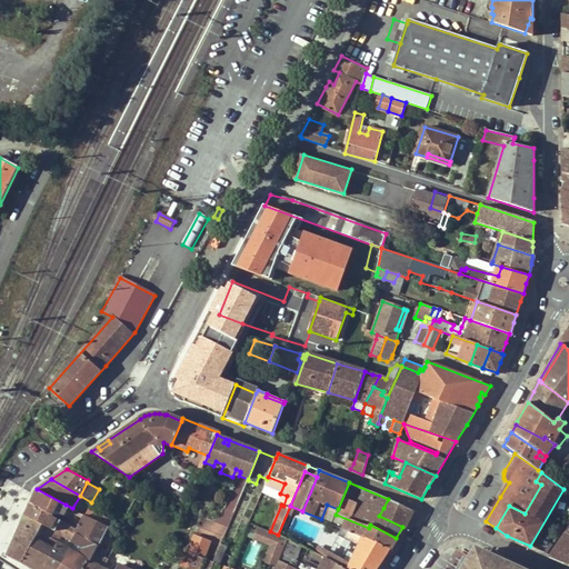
[(37,489),(30,505),(51,516),(56,508),(62,511),(66,505),(37,489)]
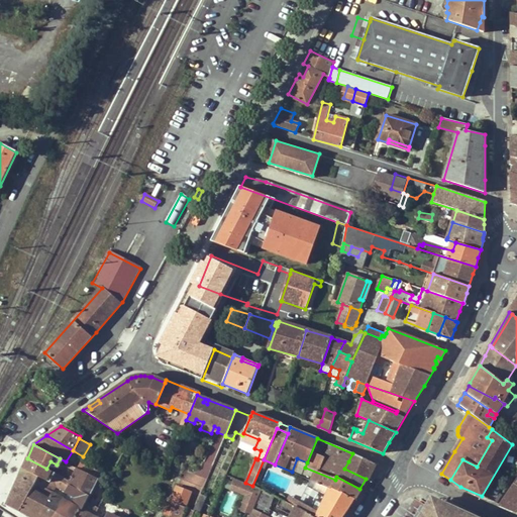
[(100,463),(111,470),(120,451),(109,446),(100,463)]
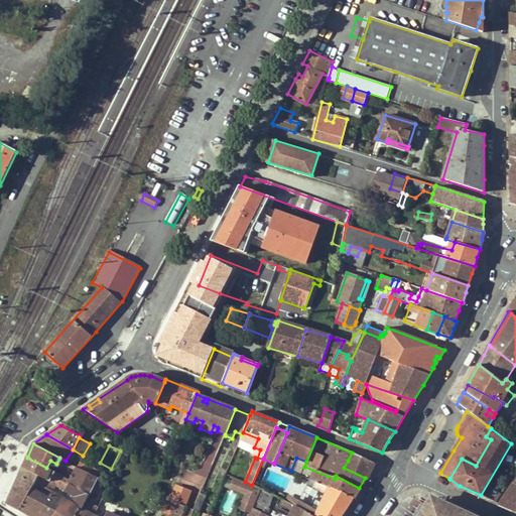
[(374,463),(352,453),(348,461),(370,471),(372,468),(374,463)]
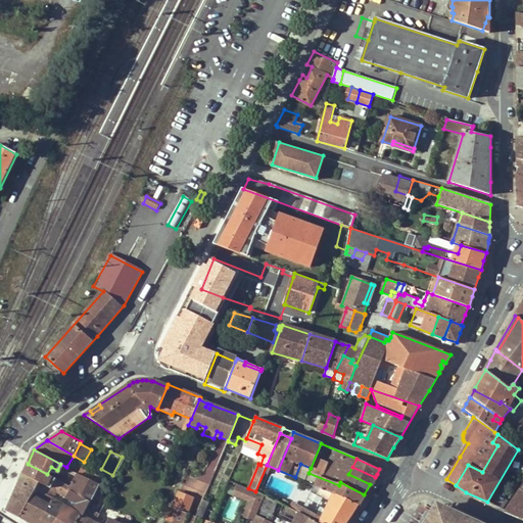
[(55,479),(47,474),(28,464),(24,475),(39,482),(50,488),(55,479)]
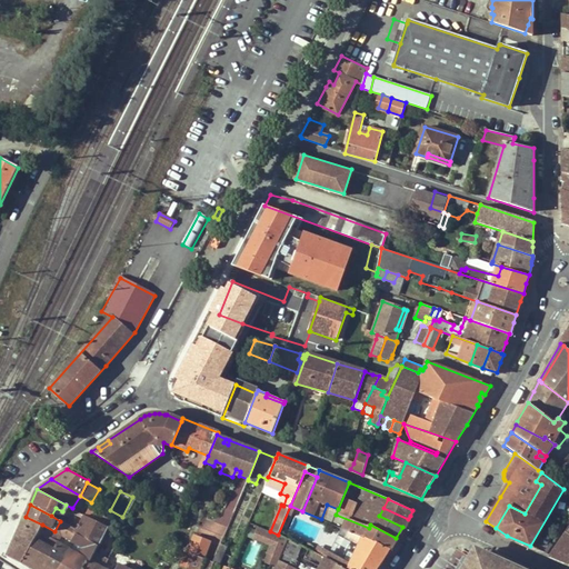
[(363,536),(389,549),(393,542),(396,538),(370,525),(369,528),(336,515),(338,509),(327,505),(321,519),(348,531),(362,538),(363,536)]
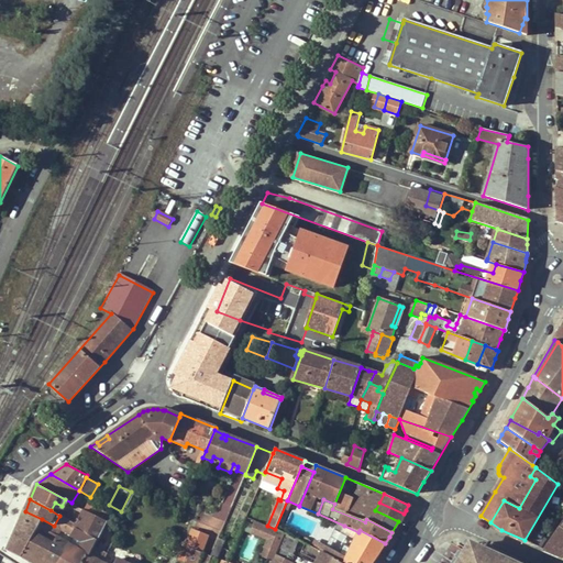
[(84,509),(92,514),(96,507),(88,503),(84,509)]
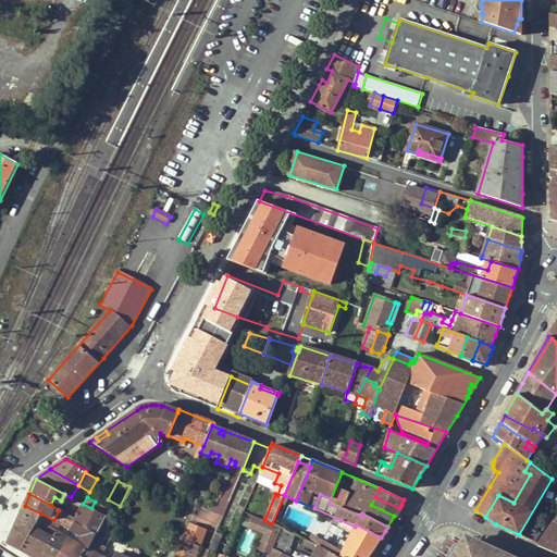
[(375,497),(371,505),(394,516),(395,517),(399,508),(375,497)]
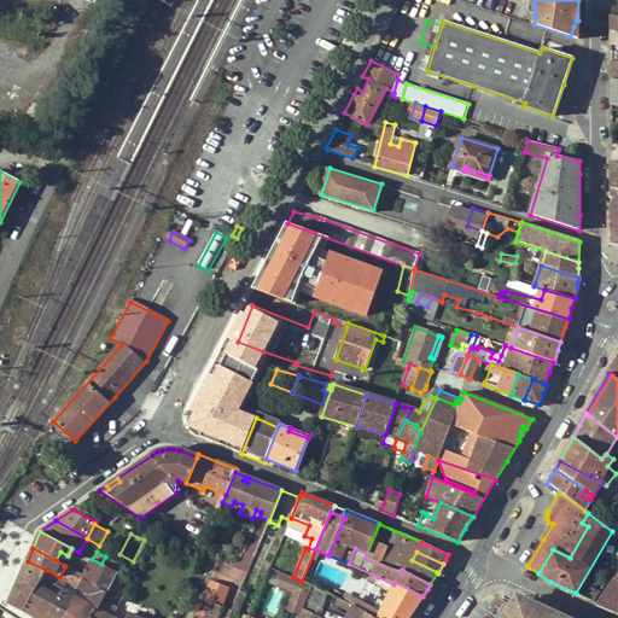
[(116,571),(120,564),(105,557),(101,564),(116,571)]
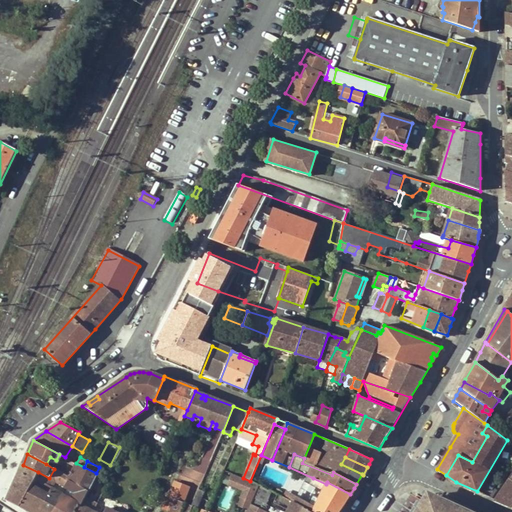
[(69,476),(67,479),(88,491),(94,480),(81,473),(84,467),(76,463),(69,476)]
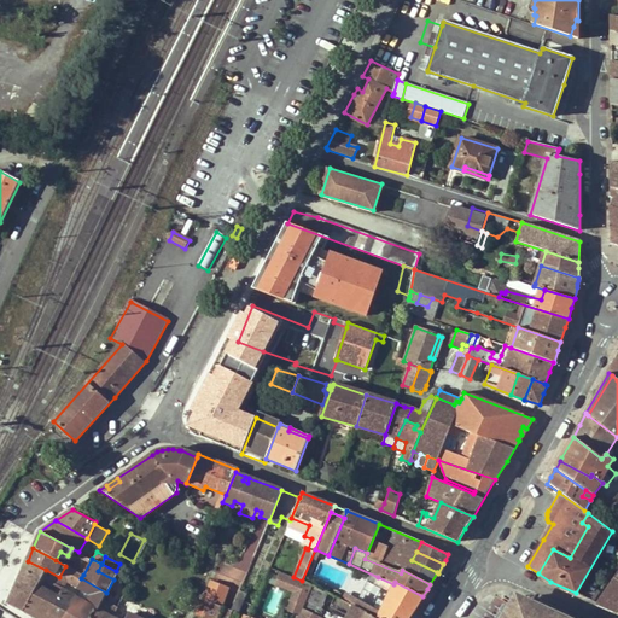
[(44,575),(46,570),(28,561),(9,602),(23,610),(41,578),(44,575)]
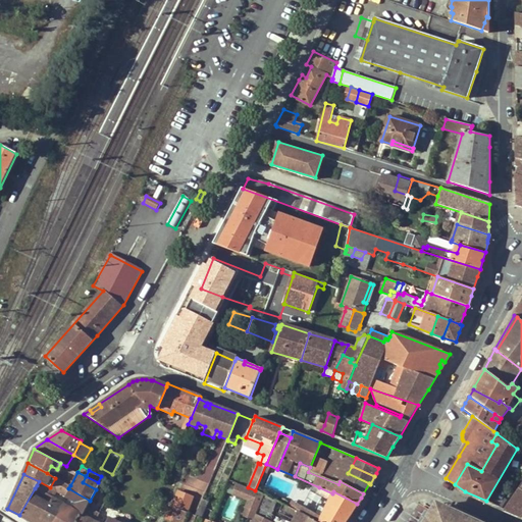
[(99,483),(98,482),(86,476),(83,482),(96,489),(99,483)]
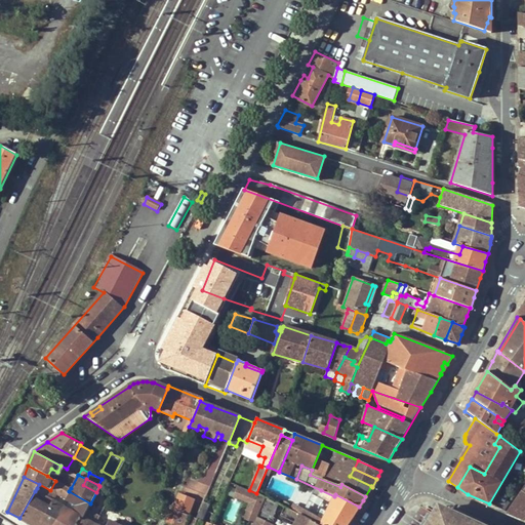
[(55,481),(50,490),(66,497),(69,491),(71,488),(55,481)]
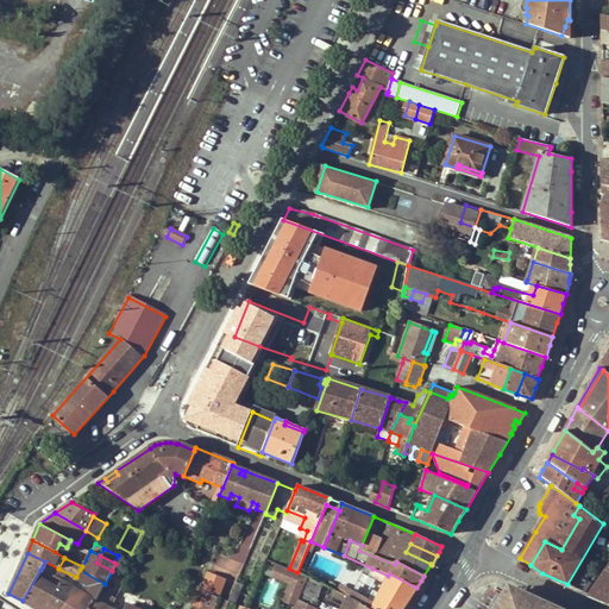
[(299,581),(299,579),(307,582),(309,577),(297,572),(288,570),(265,560),(263,566),(299,581)]
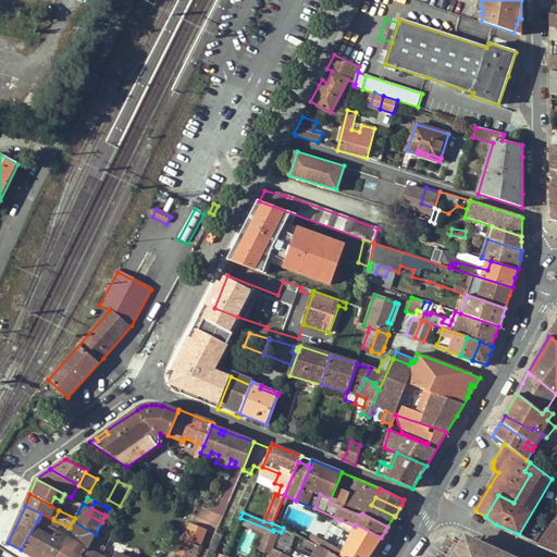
[(69,530),(70,528),(53,520),(41,514),(39,518),(58,529),(65,534),(69,530)]
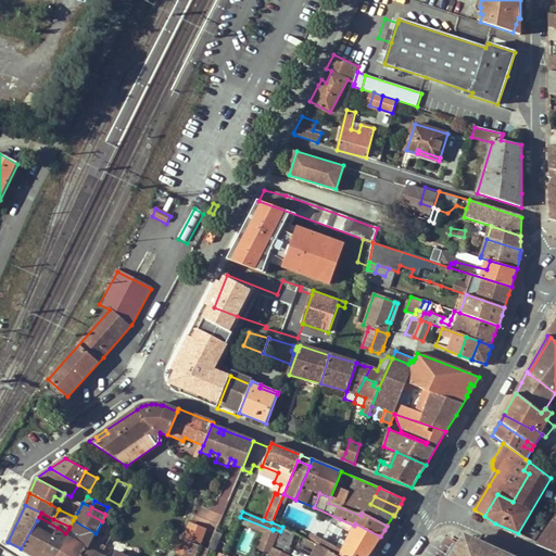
[(555,516),(544,533),(555,541),(555,547),(554,551),(555,551),(555,516)]
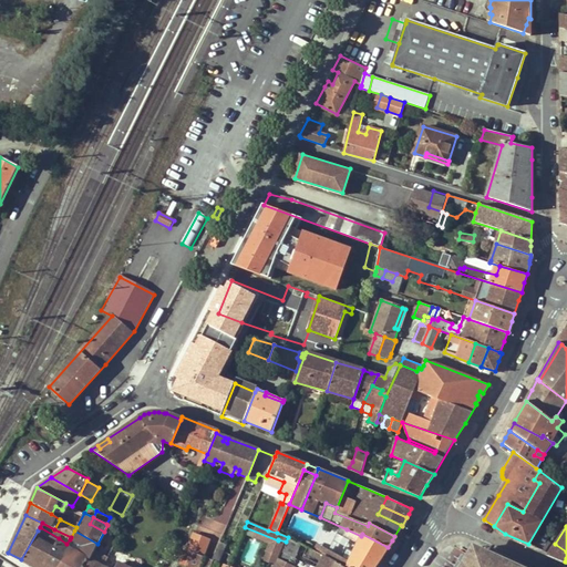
[(349,560),(329,549),(325,556),(336,562),(336,563),(343,566),(374,566),(380,559),(388,547),(362,534),(361,536),(347,529),(343,536),(358,543),(349,560)]
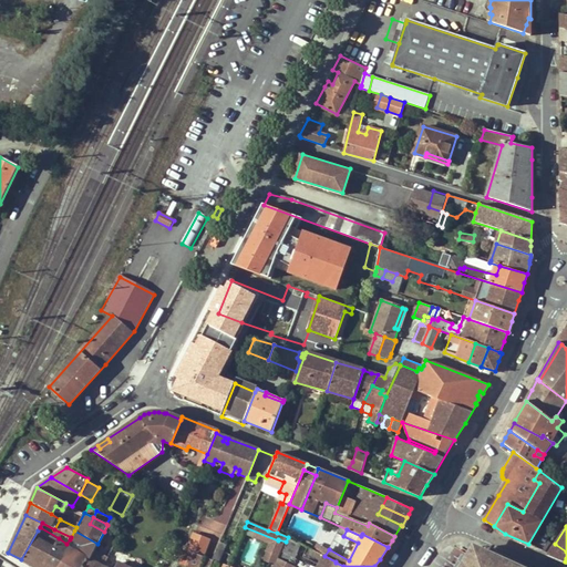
[(35,566),(42,566),(57,540),(38,531),(21,559),(35,566)]
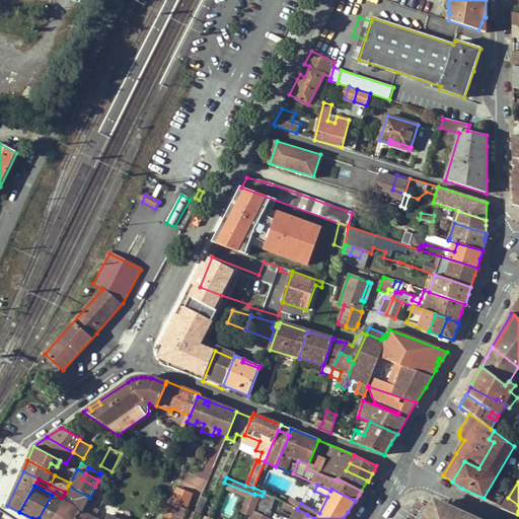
[(65,492),(64,494),(68,496),(75,500),(71,506),(64,502),(63,502),(53,518),(74,518),(79,511),(81,512),(86,504),(89,498),(68,486),(65,492)]
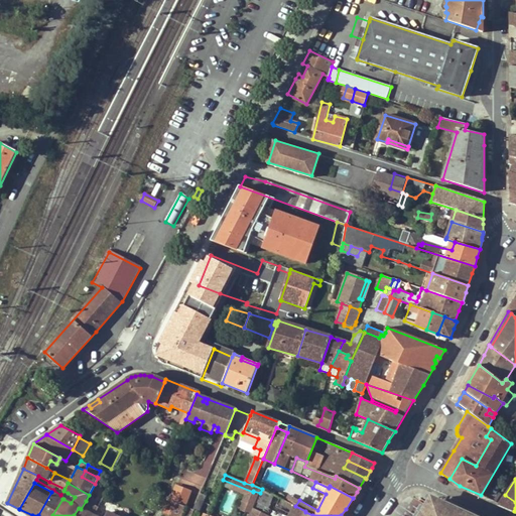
[(312,515),(305,512),(305,511),(295,506),(262,489),(260,493),(253,508),(268,515),(312,515)]
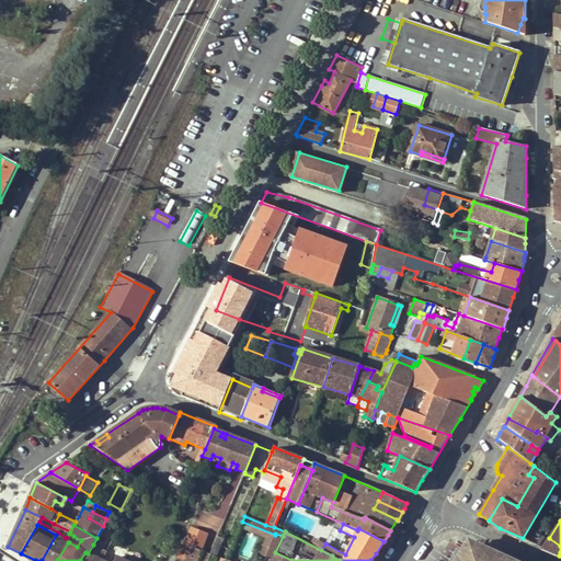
[(115,545),(121,548),(125,538),(116,533),(111,542),(115,545)]
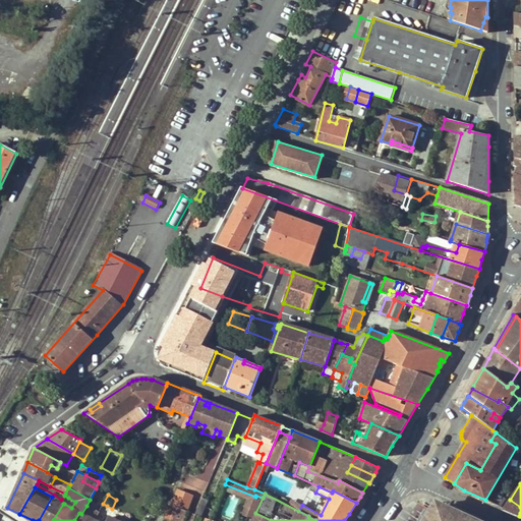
[(232,518),(239,499),(227,495),(220,514),(232,518)]
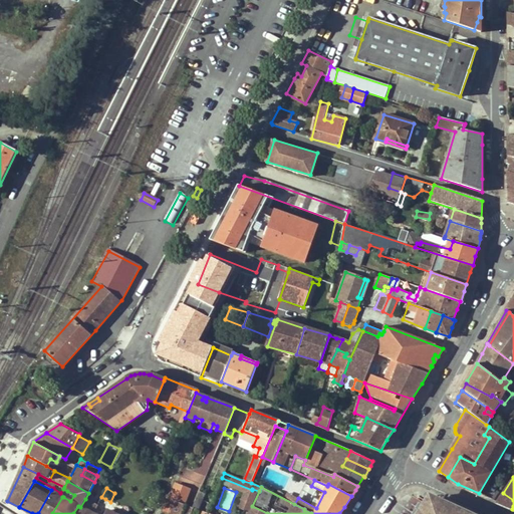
[(59,495),(51,490),(38,513),(52,513),(62,497),(59,495)]
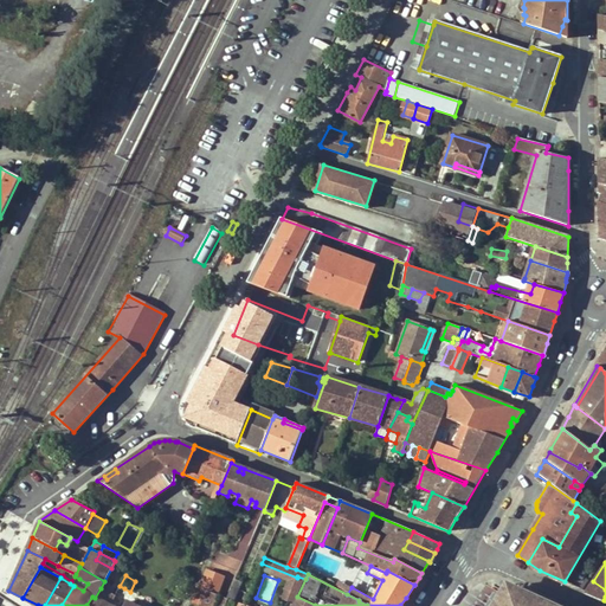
[(88,584),(79,579),(75,586),(83,591),(88,584)]
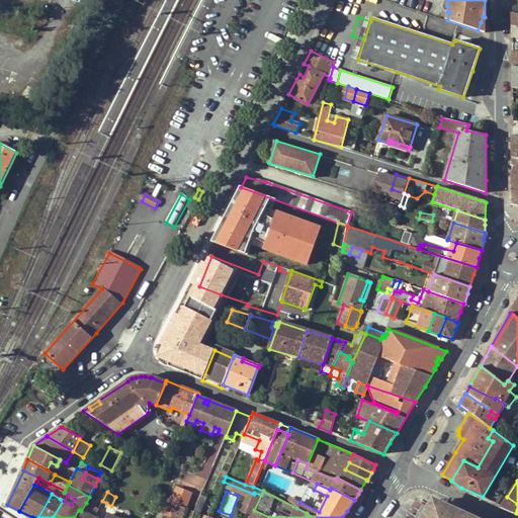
[(205,497),(200,495),(193,512),(198,514),(205,497)]
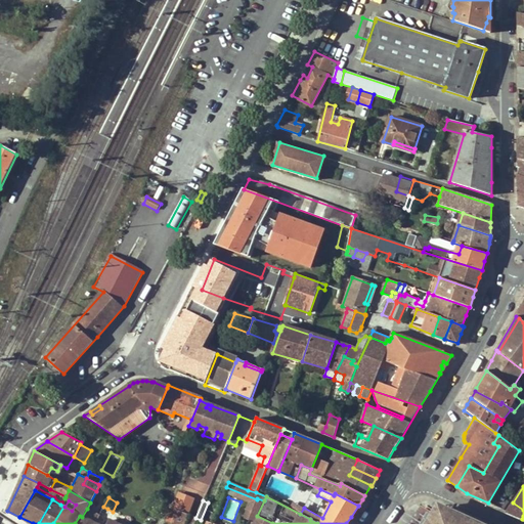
[(523,516),(523,510),(513,503),(508,512),(522,519),(523,516)]
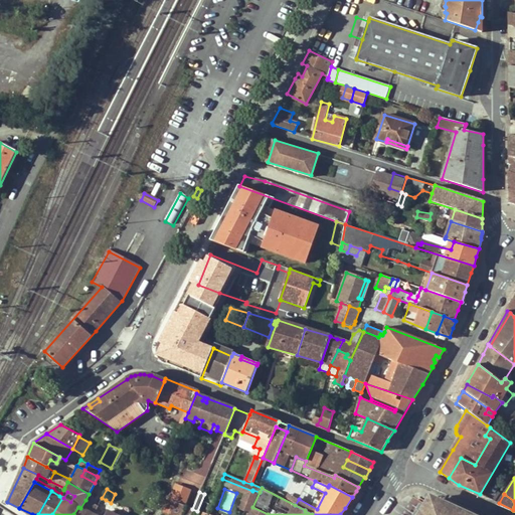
[(470,514),(472,513),(451,503),(452,501),(444,499),(441,504),(424,507),(421,505),(415,514),(470,514)]
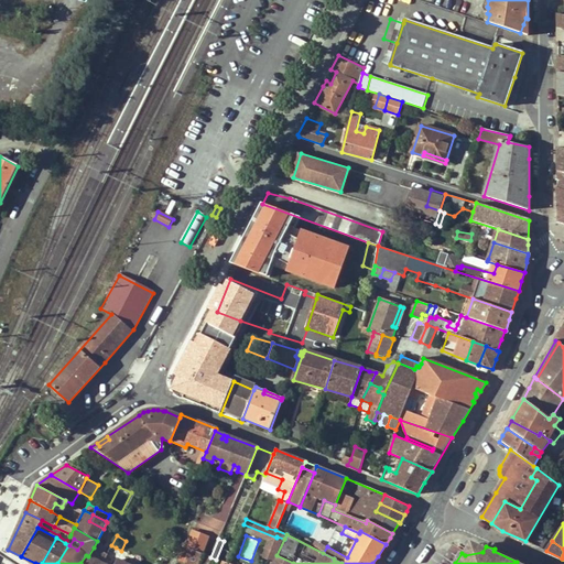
[(102,563),(107,555),(94,548),(88,556),(102,563)]
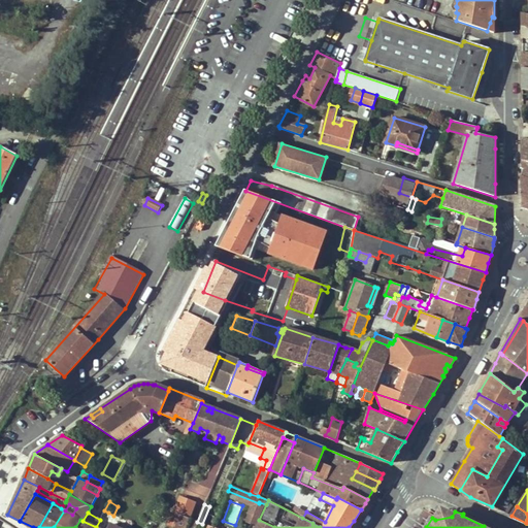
[(171,513),(167,526),(173,527),(177,515),(171,513)]
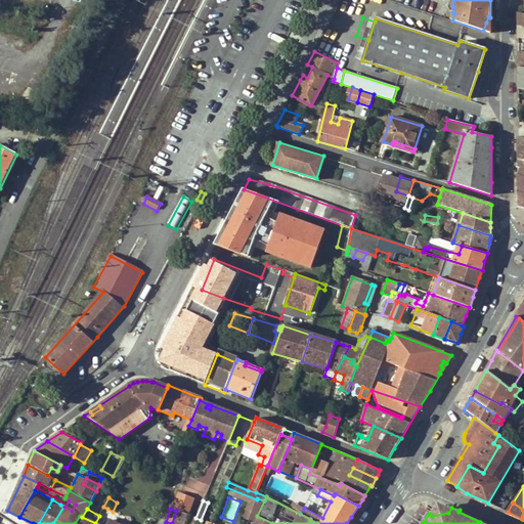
[(185,523),(192,523),(193,523),(194,523),(198,523),(201,520),(195,518),(176,511),(172,523),(171,523),(184,523),(185,523)]
